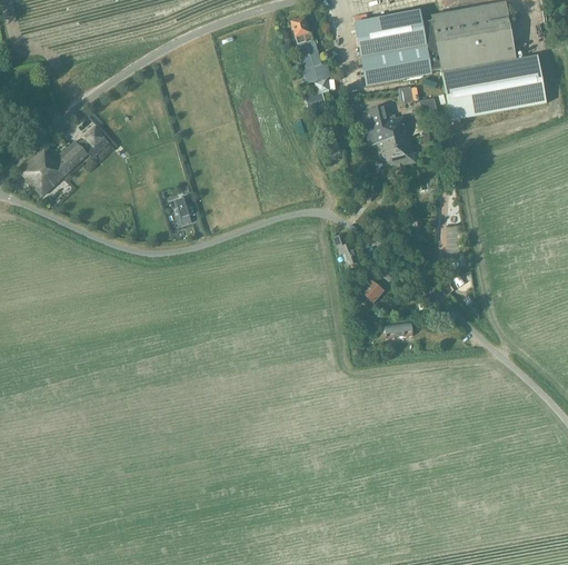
[(419,8),(355,20),(367,83),(432,71),(431,69),(441,67),(441,69),(451,119),(546,100),(537,53),(517,57),(516,56),(506,1),(431,16),(432,18),(422,20),(419,8)]
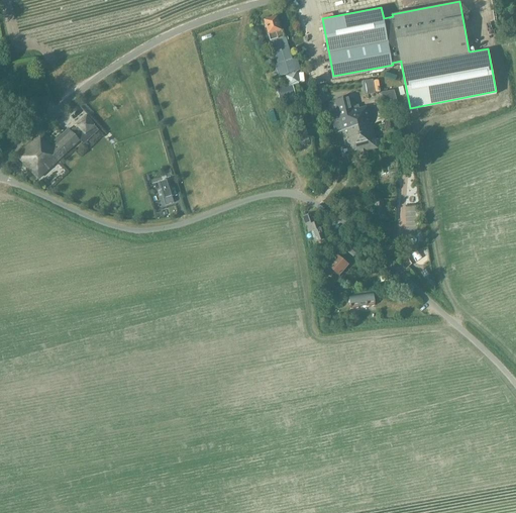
[(277,60),(281,73),(299,67),(296,57),(295,57),(294,55),(293,56),(286,33),(284,33),(280,19),(279,19),(277,13),(265,17),(271,37),(272,37),(279,60),(277,60)]
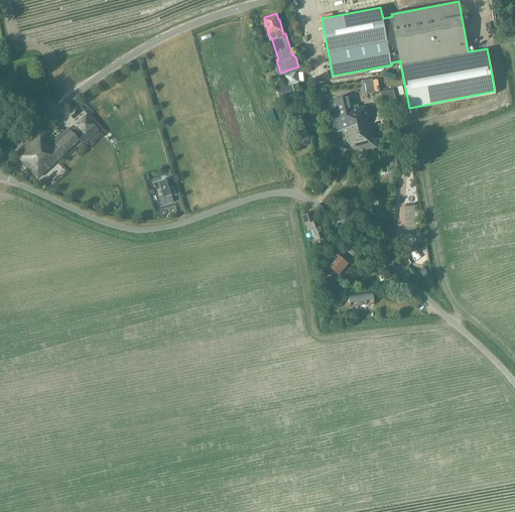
[(506,13),(502,18),(508,22),(512,18),(506,13)]
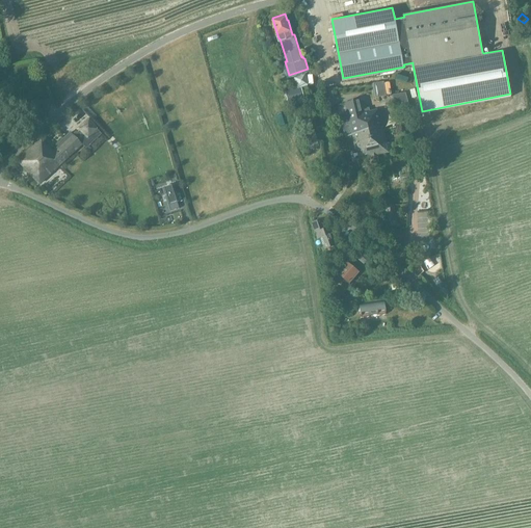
[(374,81),(373,81),(375,95),(376,94),(376,95),(386,93),(383,79),(374,81)]
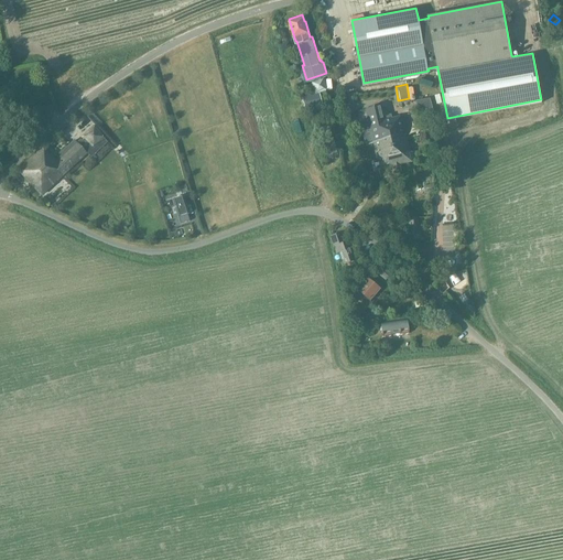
[(320,88),(302,94),(305,105),(323,99),(320,88)]
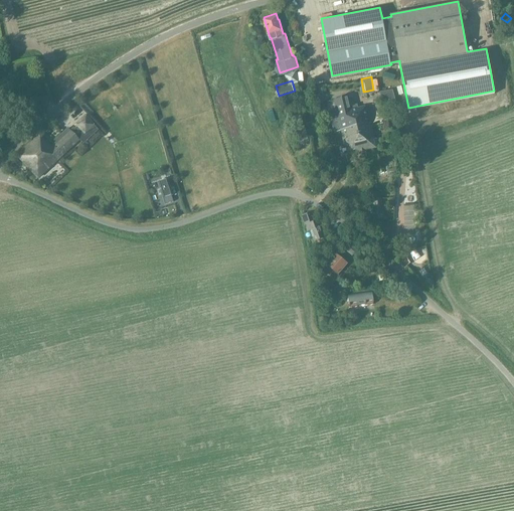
[(320,84),(312,87),(314,95),(322,93),(320,84)]
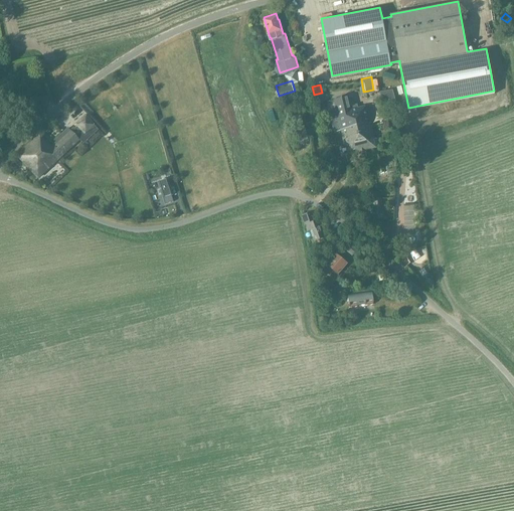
[(392,88),(381,90),(382,97),(389,101),(396,99),(392,88)]
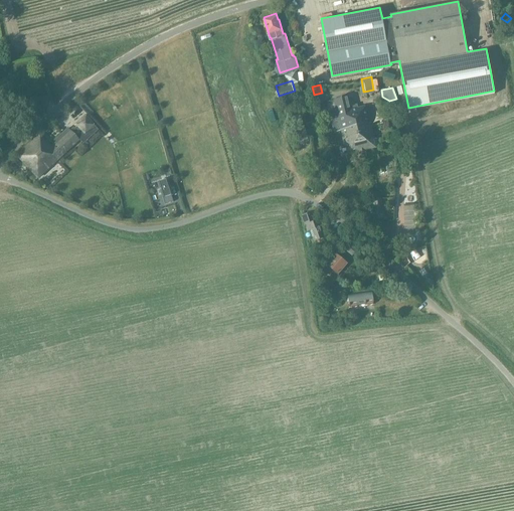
[(338,111),(331,113),(335,128),(342,127),(370,120),(366,103),(358,105),(358,103),(351,105),(348,94),(341,95),(335,97),(338,111)]
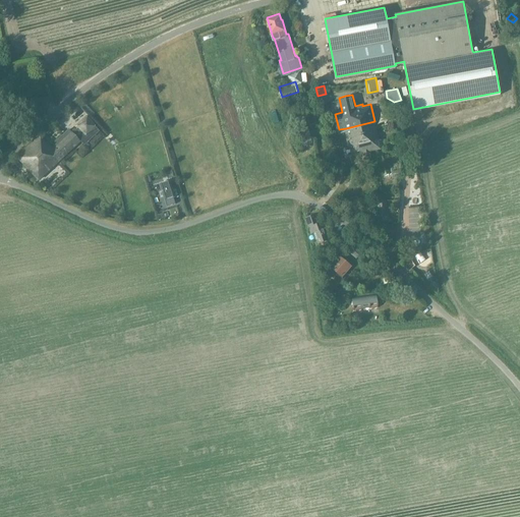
[(78,123),(87,132),(96,125),(87,115),(78,123)]
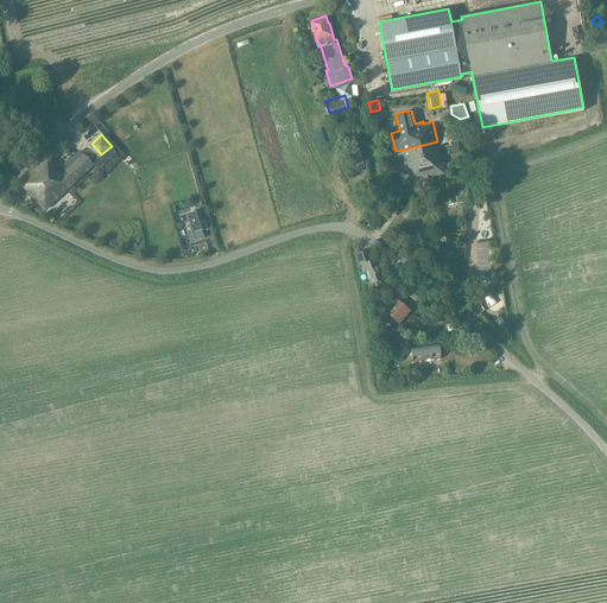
[(409,169),(402,170),(404,179),(448,169),(446,159),(442,160),(437,141),(404,150),(409,169)]
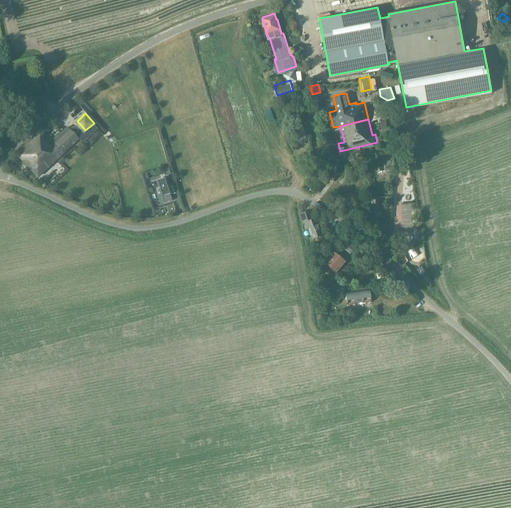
[(293,125),(297,141),(307,138),(303,123),(293,125)]
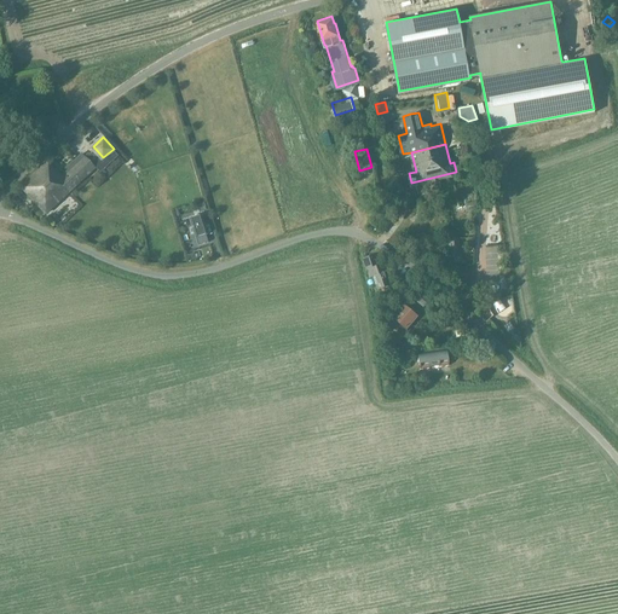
[(47,158),(21,183),(46,210),(69,189),(70,190),(76,184),(75,183),(94,164),(82,151),(67,164),(69,168),(63,174),(56,166),(55,167),(47,158)]
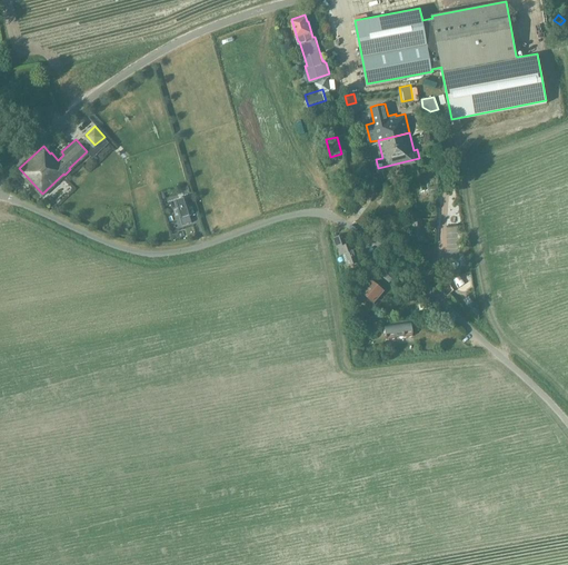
[(175,199),(180,216),(190,212),(186,196),(175,199)]
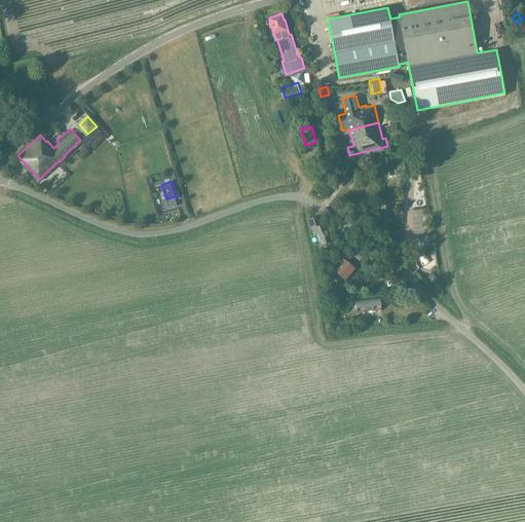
[(381,201),(385,221),(391,220),(387,200),(381,201)]
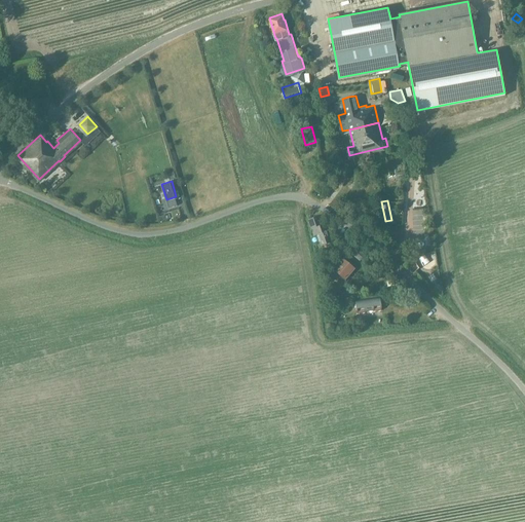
[(316,213),(310,215),(314,231),(319,229),(320,230),(322,235),(321,238),(326,240),(326,239),(331,238),(327,225),(329,225),(328,224),(331,221),(330,220),(332,219),(331,215),(326,216),(328,220),(321,222),(319,218),(319,219),(316,213)]
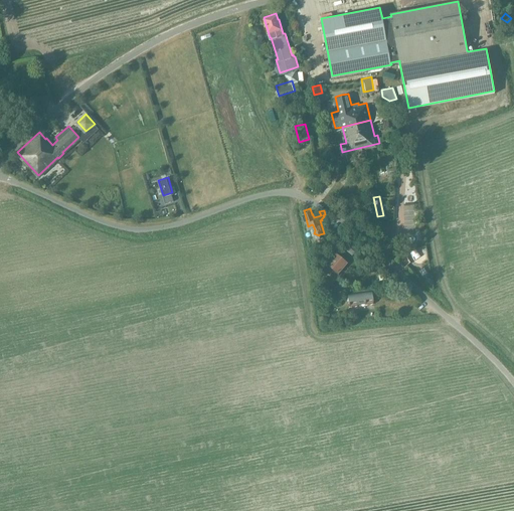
[(348,238),(343,243),(350,249),(355,244),(348,238)]
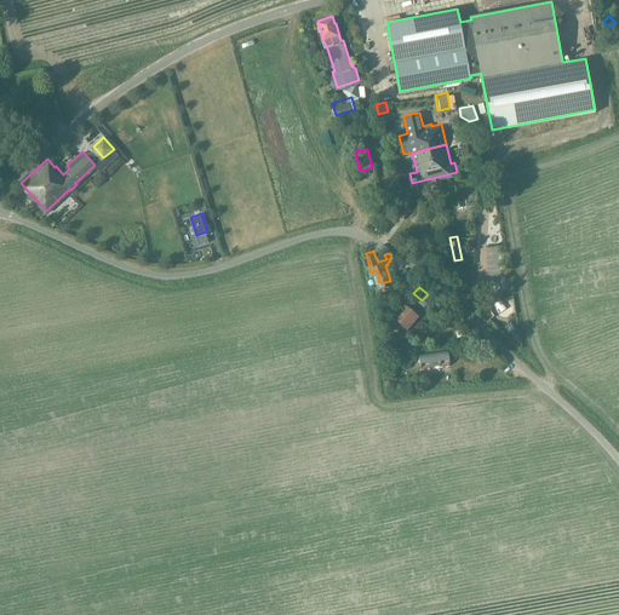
[(419,312),(408,304),(405,302),(394,315),(407,327),(419,312)]
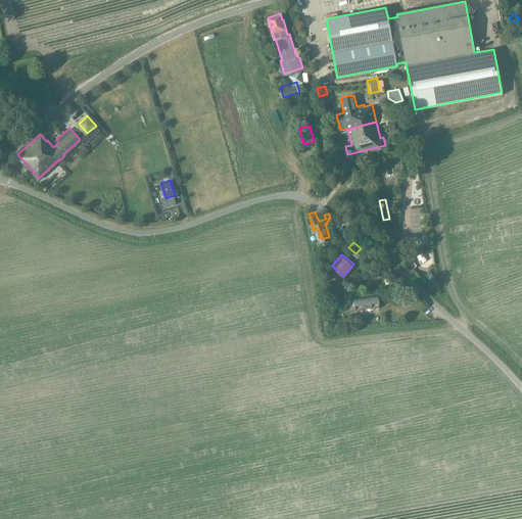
[(400,276),(391,278),(392,285),(401,283),(400,276)]
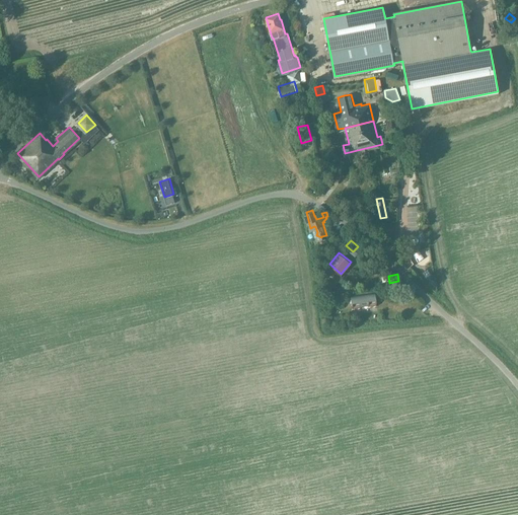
[(351,295),(353,307),(361,306),(360,304),(368,303),(369,305),(376,304),(375,292),(351,295)]
